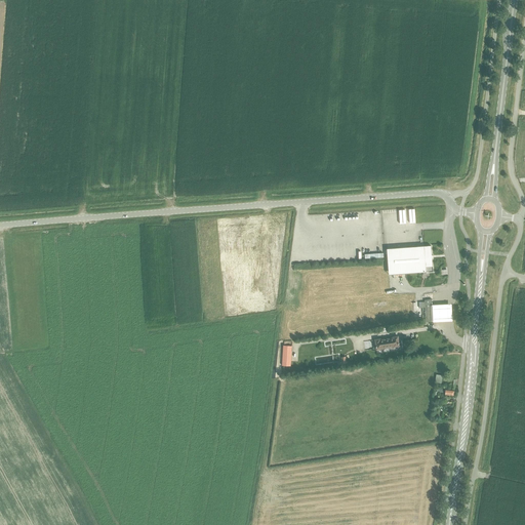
[(349,244),(349,258),(359,258),(359,244),(349,244)]
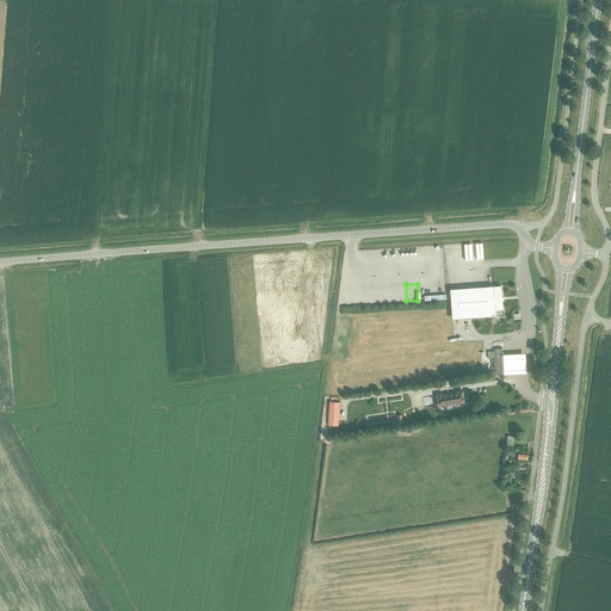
[(501,285),(457,289),(460,320),(470,319),(495,316),(499,316),(504,316),(503,301),(504,301),(503,297),(501,285)]
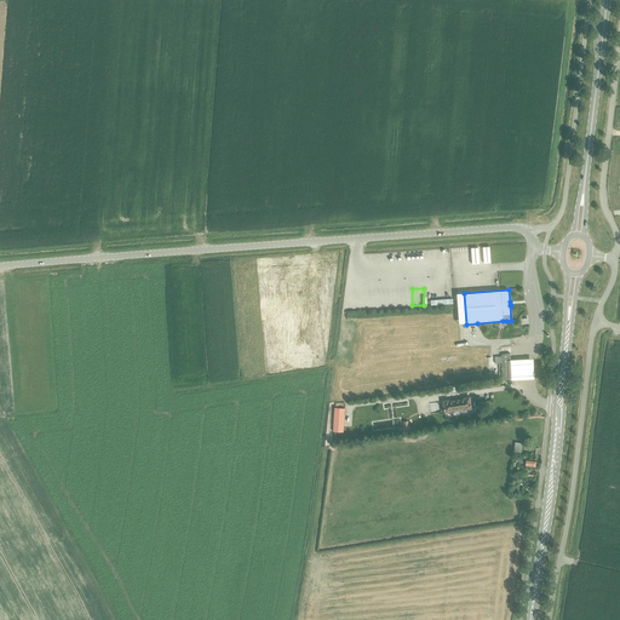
[(495,363),(501,363),(503,380),(511,380),(510,354),(501,355),(501,356),(494,357),(495,363)]
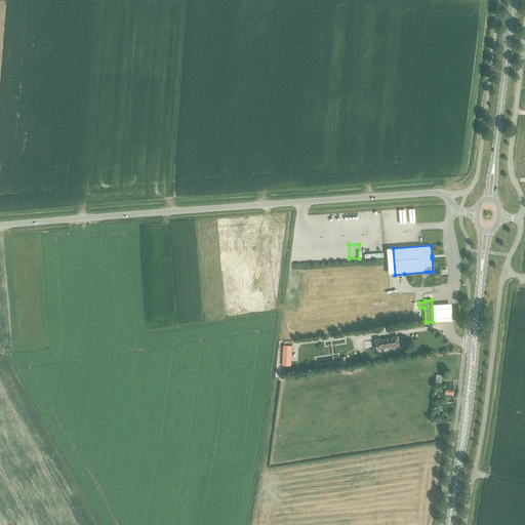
[(453,299),(433,300),(433,319),(454,318),(453,299)]
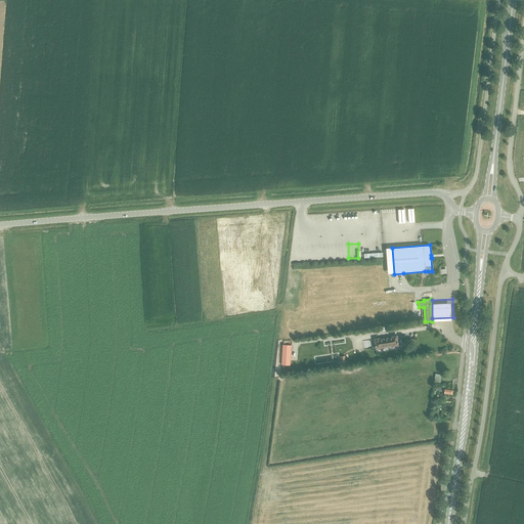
[(393,337),(393,338),(380,340),(380,338),(375,339),(376,349),(382,348),(382,347),(392,346),(393,346),(399,346),(397,336),(393,337)]
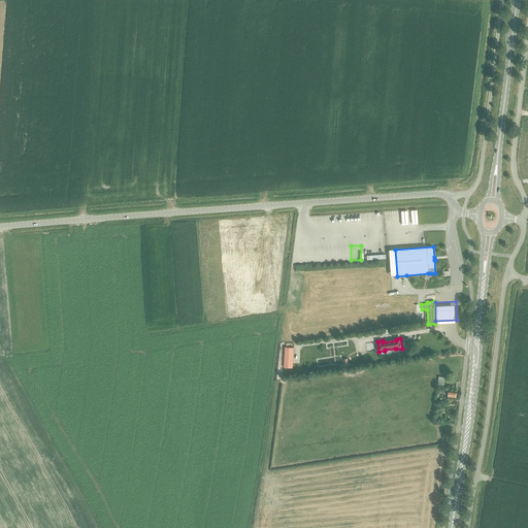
[(293,348),(285,347),(284,367),(292,368),(293,348)]
